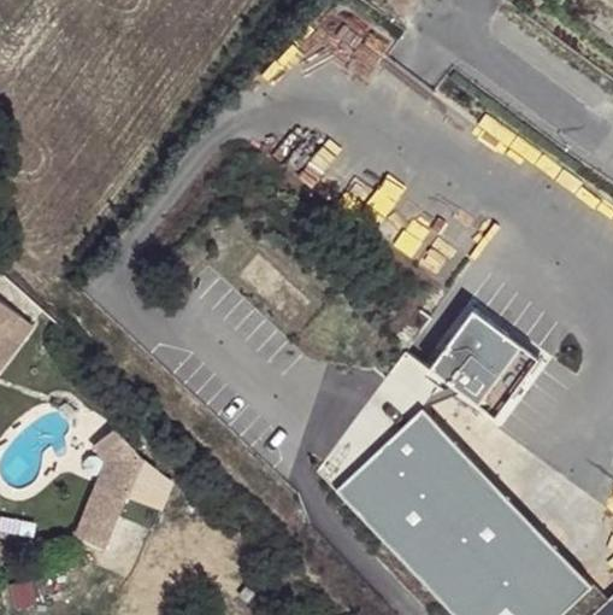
[(0,339),(17,318),(0,304),(0,339)]
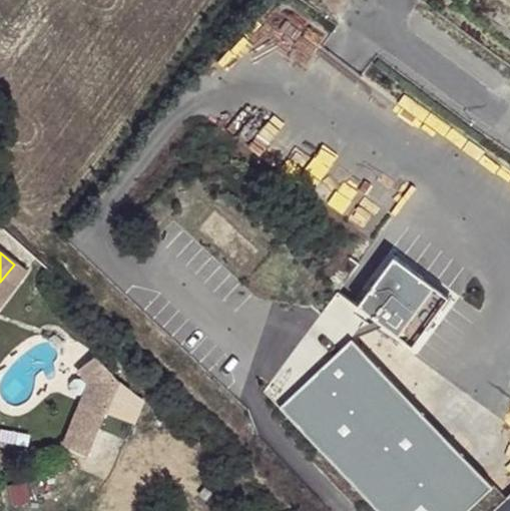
[(392,258),(356,307),(367,316),(410,348),(447,298),(392,258)]
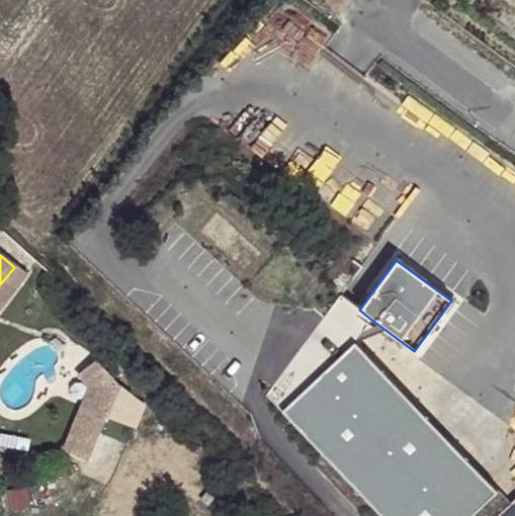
[(14,267),(0,284),(0,308),(25,275),(14,267)]
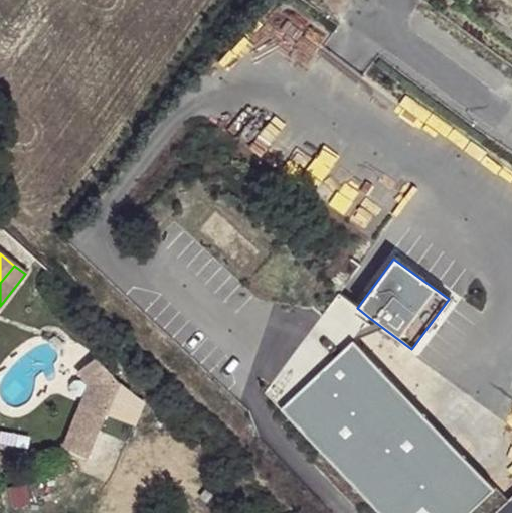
[(468,512),(493,489),(348,336),(368,317),(357,308),(333,294),(264,394),(376,512),(468,512)]
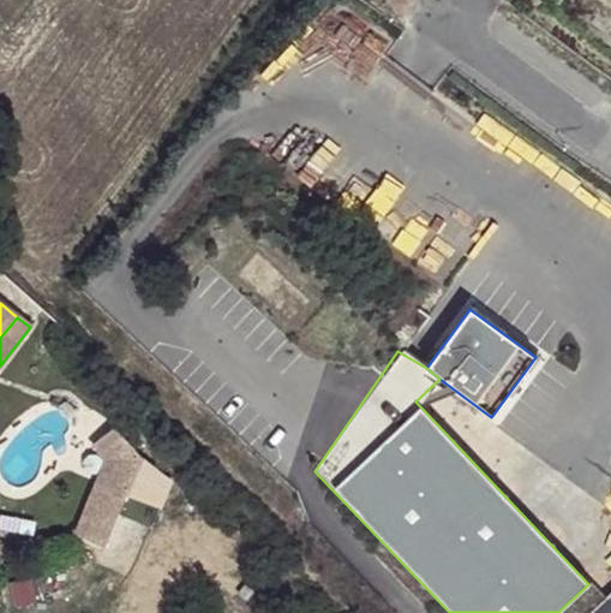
[(95,484),(73,537),(102,549),(124,498),(157,512),(169,484),(141,459),(114,428),(97,442),(117,464),(106,488),(95,484)]
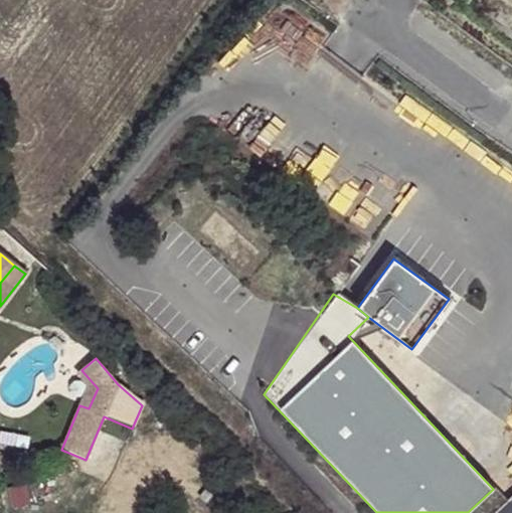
[(98,388),(81,370),(76,374),(88,387),(79,405),(89,408),(98,388)]
